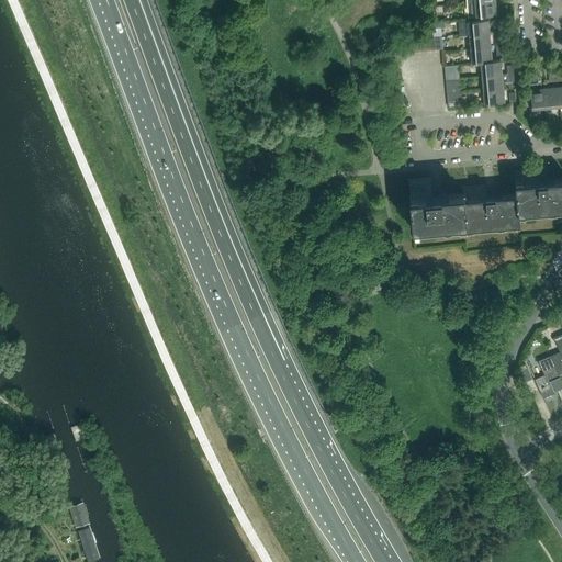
[(496,15),(495,1),(475,2),(476,17),(496,15)]
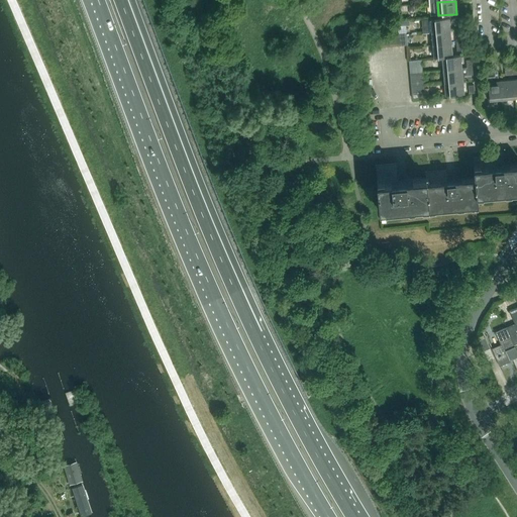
[(431,32),(432,33),(449,31),(448,18),(423,20),(424,32),(431,32)]
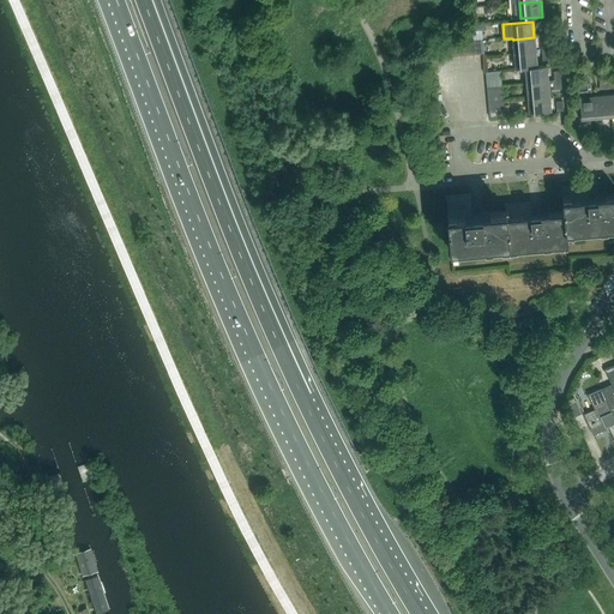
[(536,52),(534,37),(513,40),(515,54),(536,52)]
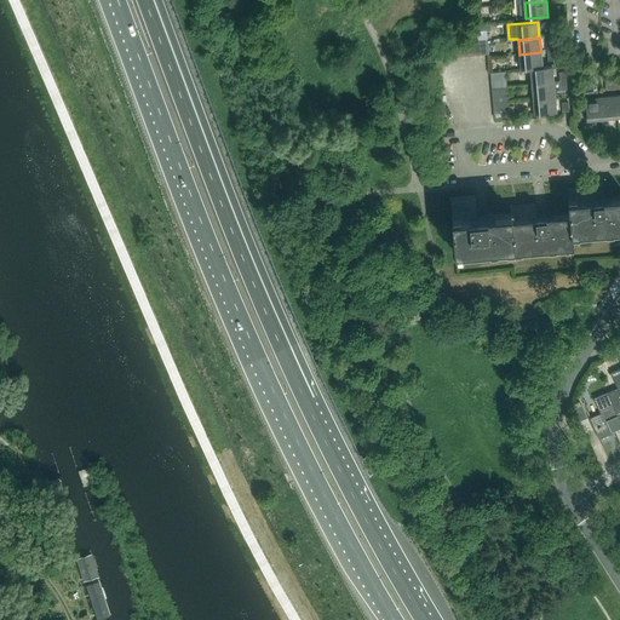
[(521,70),(530,69),(543,68),(541,52),(520,55),(521,70)]
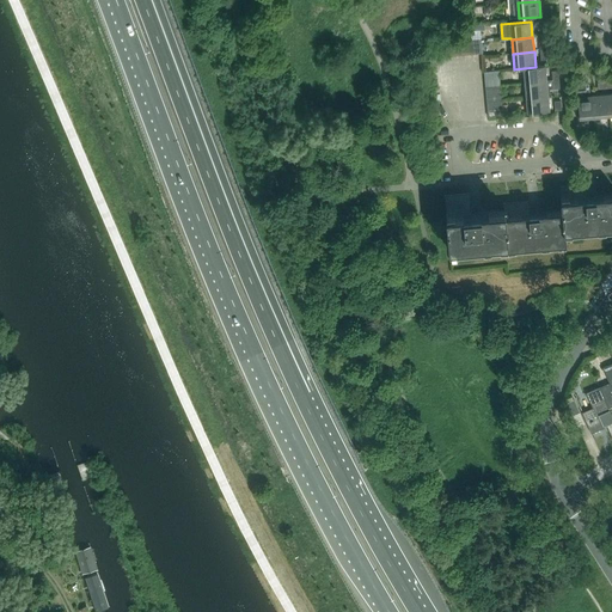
[(524,68),(525,84),(546,81),(545,66),(536,67),(524,68)]
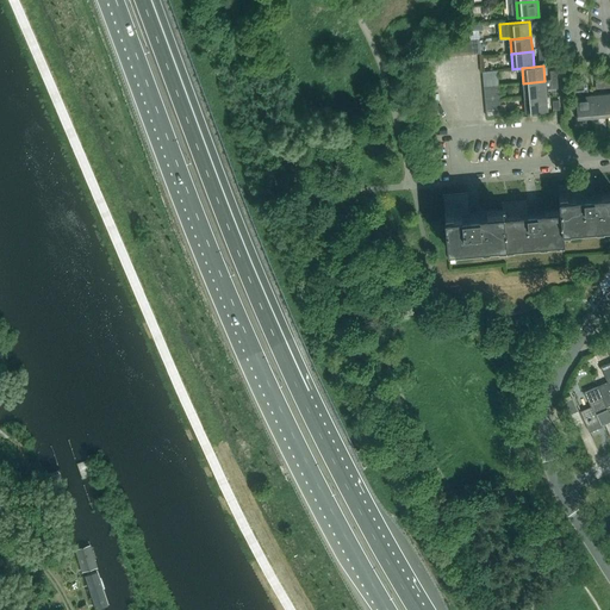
[(551,81),(545,81),(523,83),(524,98),(546,97),(546,89),(558,88),(556,80),(551,81)]
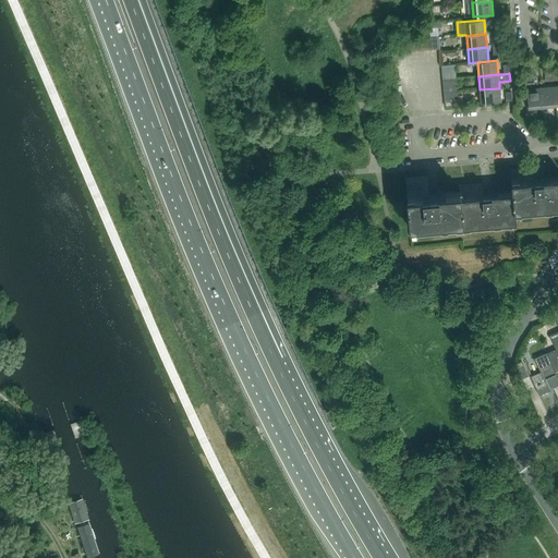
[(542,108),(555,106),(554,86),(540,87),(542,108)]
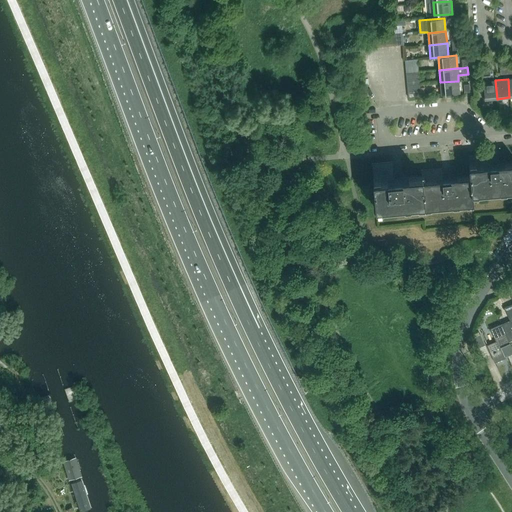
[(484,100),(497,99),(495,80),(483,81),(484,100)]
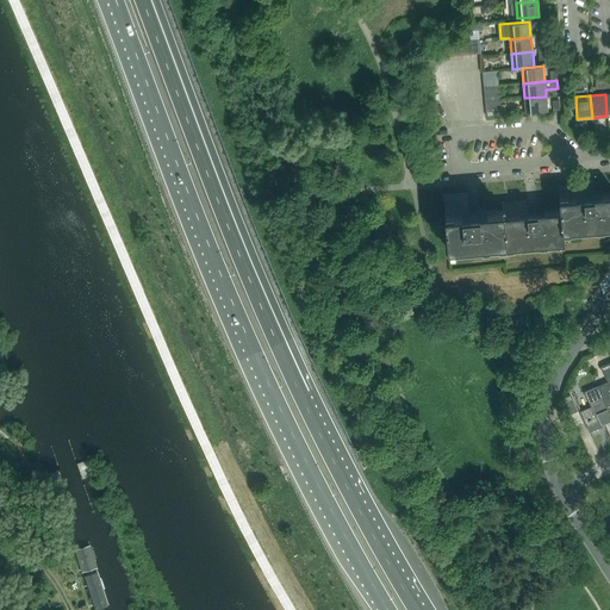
[(524,98),(526,113),(547,111),(546,97),(524,98)]
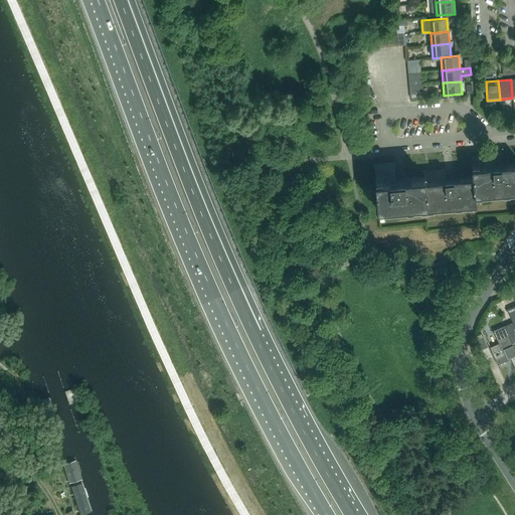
[(397,181),(395,162),(373,164),(377,210),(426,205),(426,210),(477,206),(476,201),(491,199),(490,194),(514,191),(514,165),(494,167),(493,155),(471,157),(473,179),(446,182),(445,169),(423,171),(423,179),(397,181)]
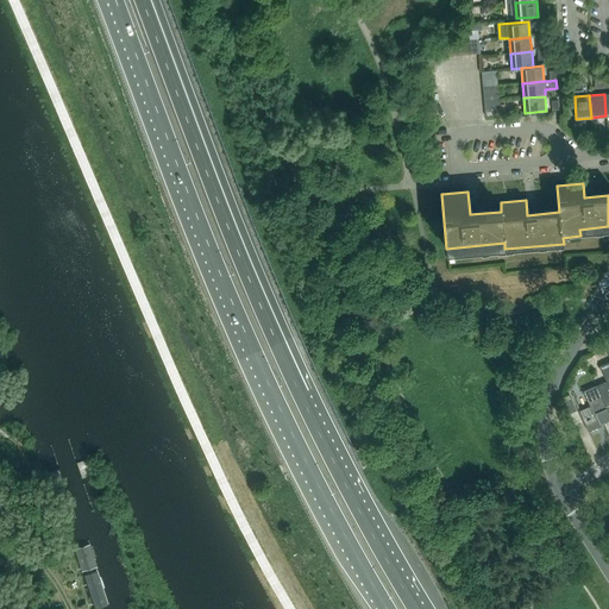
[(607,381),(596,385),(606,406),(608,405),(608,362),(601,365),(607,381)]
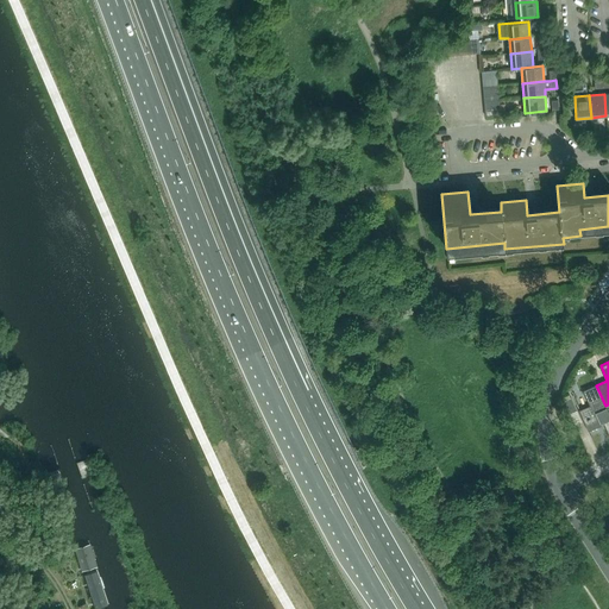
[(608,413),(606,406),(596,385),(584,390),(590,406),(579,410),(589,431),(604,425),(608,434),(608,413)]
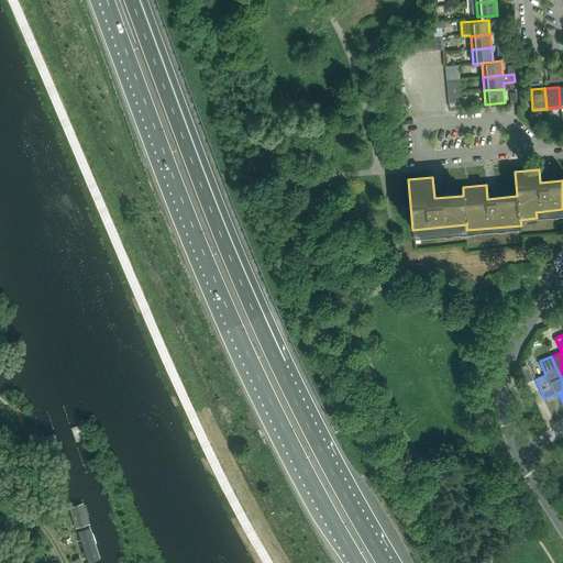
[(528,368),(521,371),(527,383),(533,379),(528,368)]
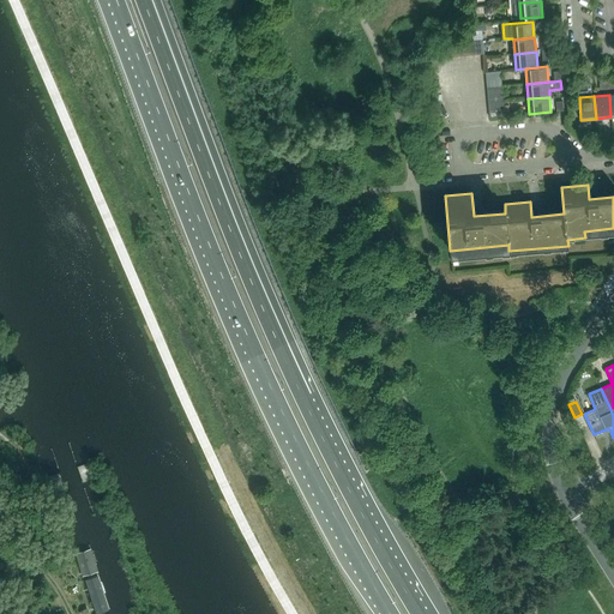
[(113,613),(89,534),(70,540),(92,613),(113,613)]
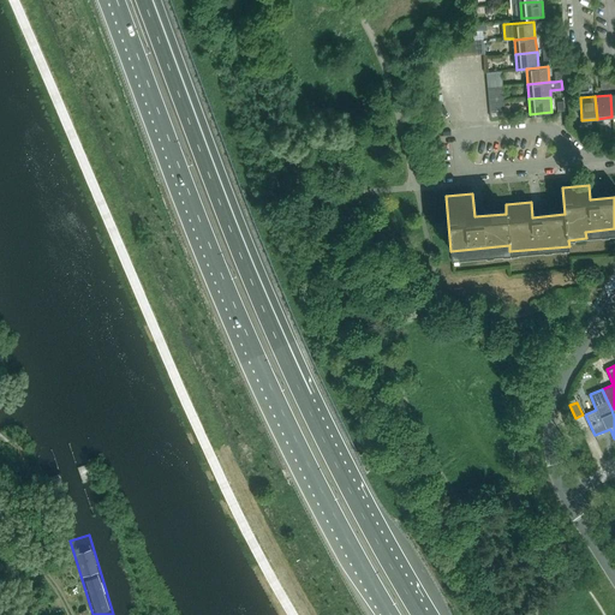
All buildings are outlined.
